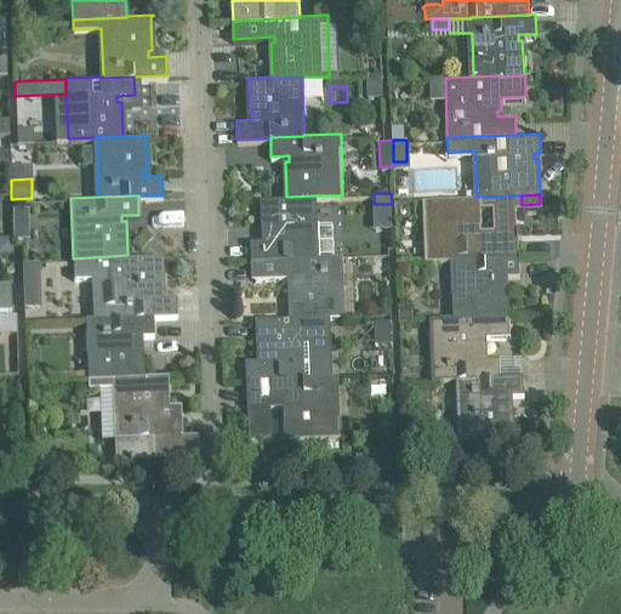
[(268,238),(251,239),(251,257),(334,254),(332,220),(315,221),(315,195),(286,197),(286,195),(261,197),(261,198),(263,198),(265,232),(268,232),(268,238)]
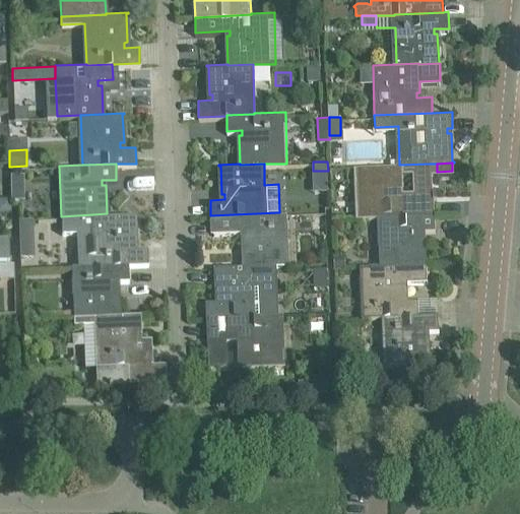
[(428,194),(432,194),(430,164),(399,165),(399,164),(354,166),(355,215),(355,216),(379,215),(379,214),(430,212),(435,212),(434,200),(428,200),(428,194)]
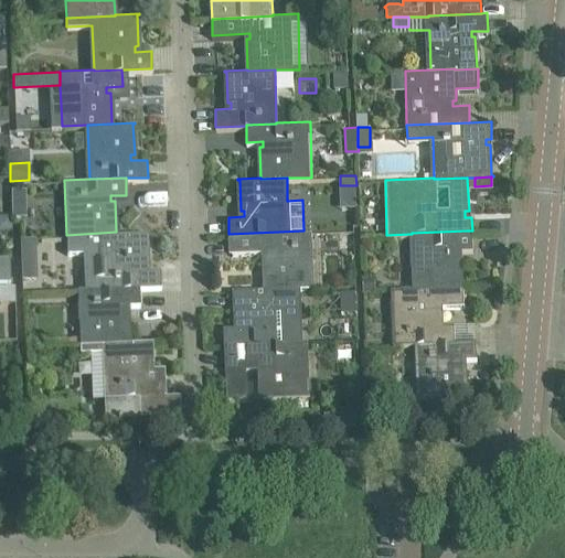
[(24,196),(24,184),(11,185),(11,196),(24,196)]
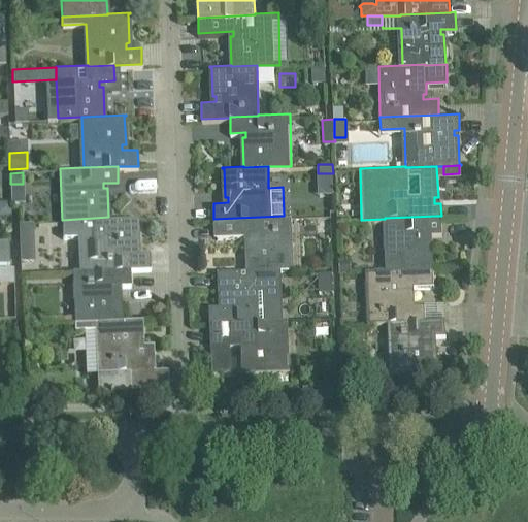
[(0,213),(11,213),(10,199),(0,199),(0,213)]
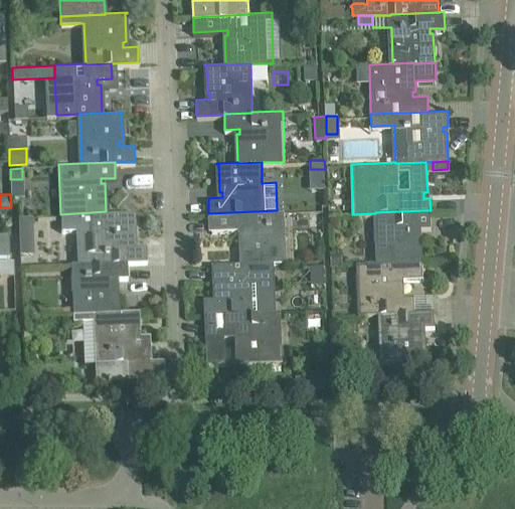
[(127,261),(146,261),(146,244),(131,244),(131,239),(134,239),(133,211),(135,211),(135,210),(106,211),(92,212),(60,214),(61,228),(75,227),(76,262),(94,261),(94,262),(127,261)]
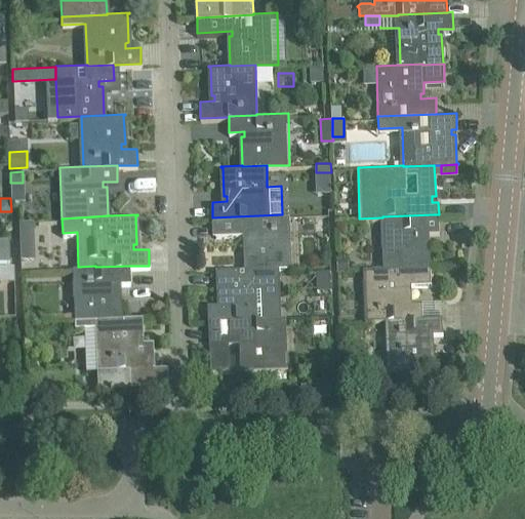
[(276,266),(293,266),(291,214),(212,217),(213,234),(248,232),(248,237),(245,238),(246,267),(261,266),(261,267),(276,266)]
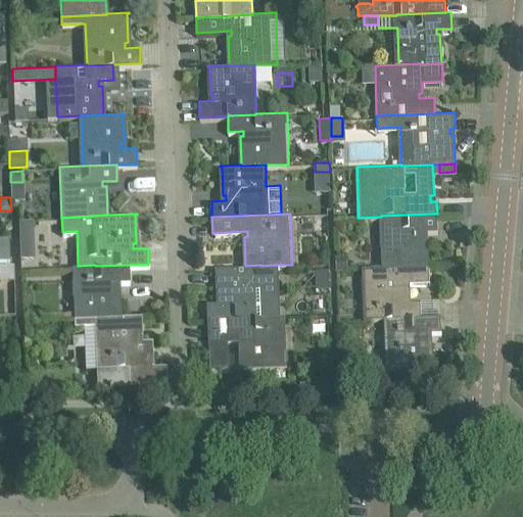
[(437,214),(432,214),(381,216),(381,217),(383,266),(383,267),(408,266),(429,265),(429,264),(428,264),(426,235),(423,235),(423,231),(438,230),(437,214)]
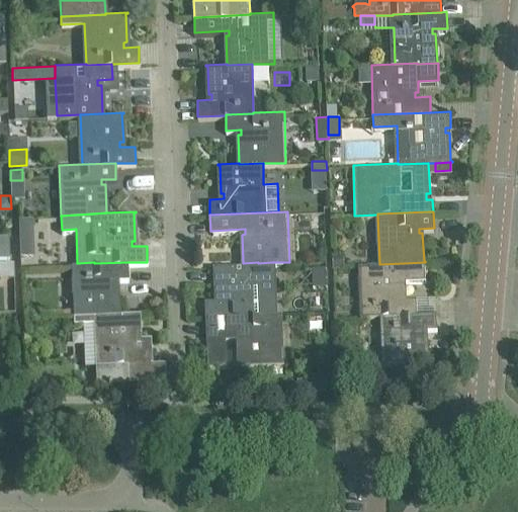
[(32,216),(17,217),(18,233),(32,232),(32,216)]
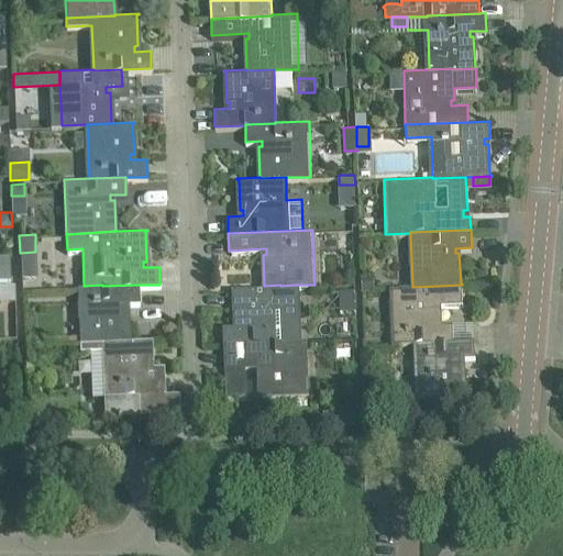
[(0,252),(0,275),(12,275),(11,252),(0,252)]
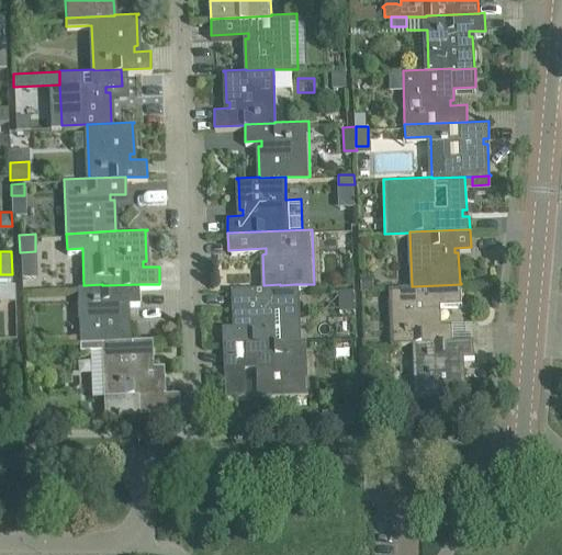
[(0,297),(14,297),(14,282),(0,282),(0,297)]
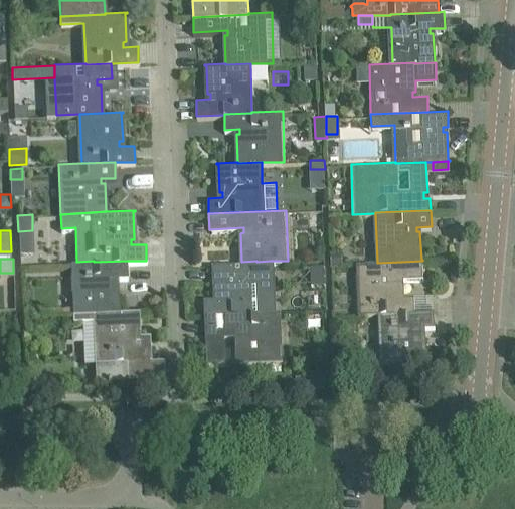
[(70,262),(70,263),(72,313),(82,312),(117,310),(116,282),(113,282),(113,277),(127,276),(127,261),(94,262),(94,261),(76,262),(70,262)]
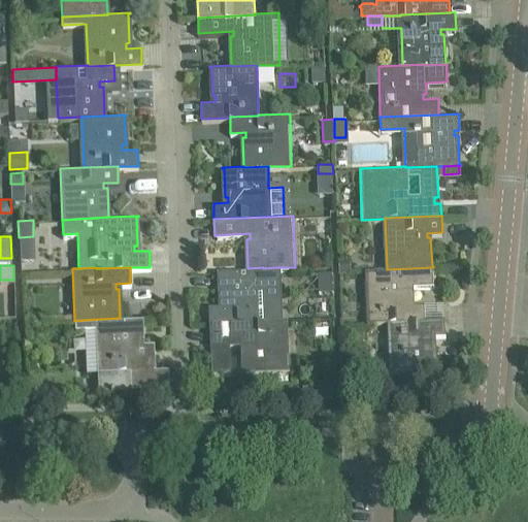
[(248,268),(218,269),(218,270),(220,270),(221,299),(224,299),(224,304),(209,304),(209,321),(211,321),(265,319),(265,318),(279,318),(277,267),(263,268),(263,267),(248,268)]
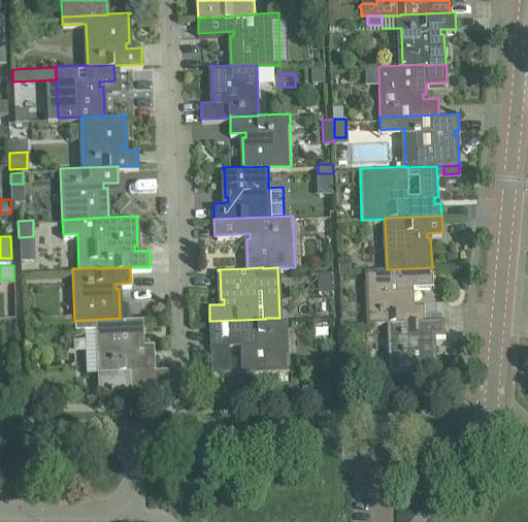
[(364,321),(388,320),(425,319),(425,318),(424,302),(409,302),(409,297),(413,297),(413,285),(434,284),(433,267),(411,268),(387,269),(387,268),(363,269),(364,321)]
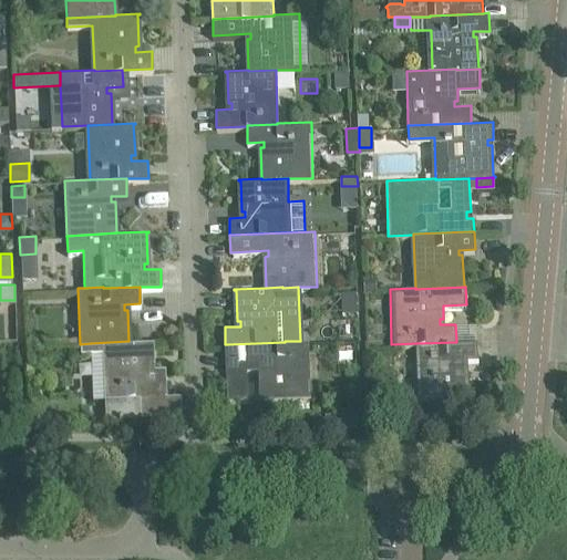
[(343,311),(358,310),(357,289),(342,290),(343,311)]
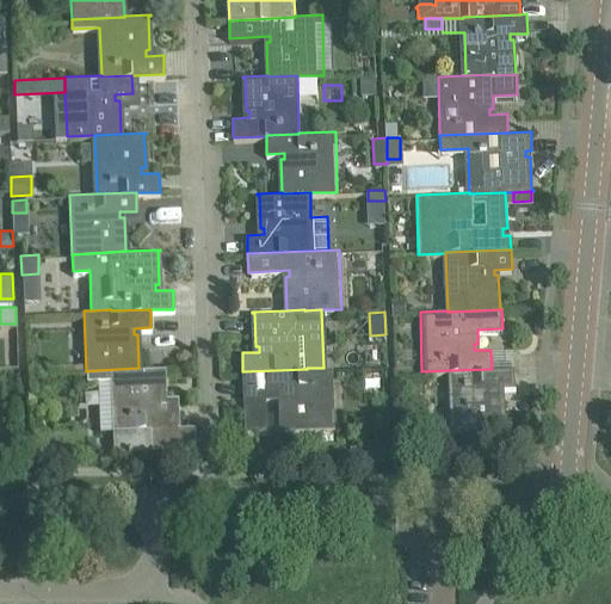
[(517,346),(493,347),(494,364),(517,363),(517,346)]
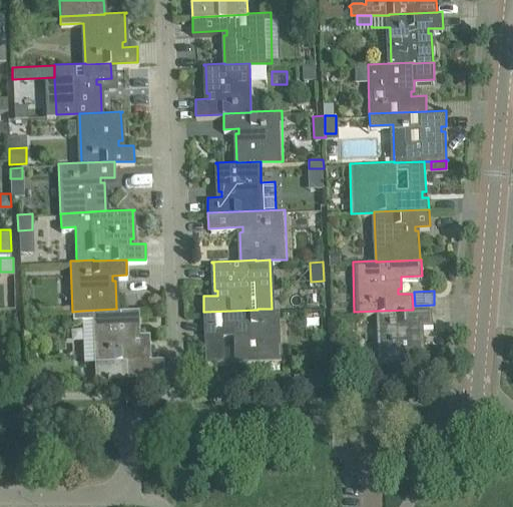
[(326,328),(325,307),(313,308),(314,328),(326,328)]
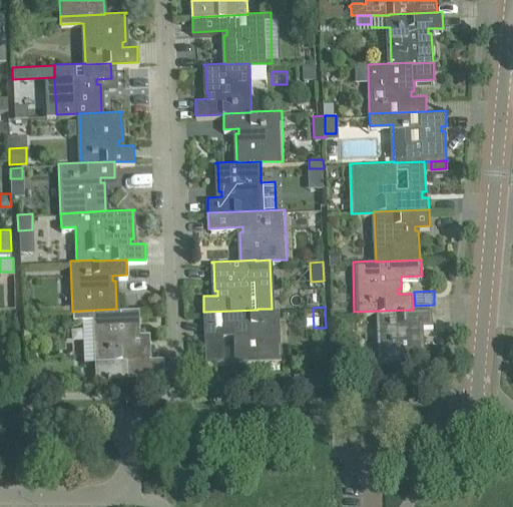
[(82,311),(72,312),(72,318),(82,318),(83,360),(96,360),(97,378),(104,378),(104,379),(111,379),(111,377),(150,376),(149,358),(149,342),(146,342),(146,334),(148,333),(148,332),(137,333),(136,309),(138,309),(138,308),(116,309),(82,311)]
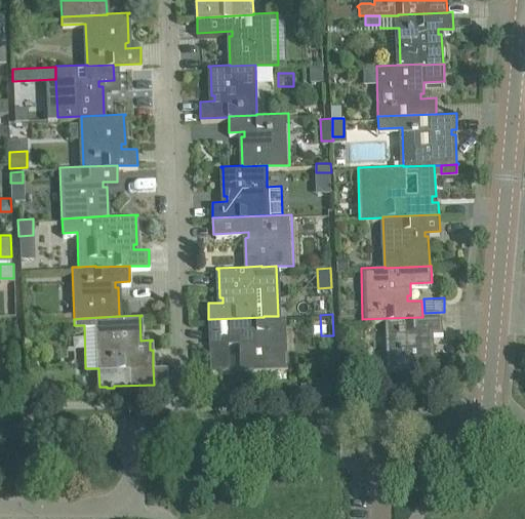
[(210,319),(211,333),(209,333),(209,334),(212,334),(213,340),(211,340),(212,368),(210,368),(210,369),(213,369),(213,367),(229,367),(228,340),(241,340),(242,367),(240,367),(241,368),(288,366),(287,346),(286,315),(282,315),(278,316),(264,316),(264,317),(210,319)]
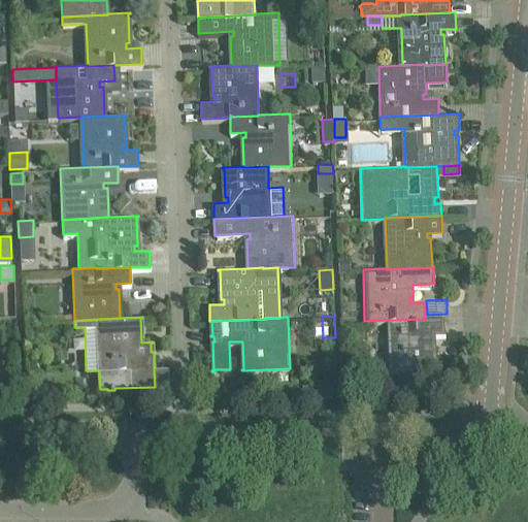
[(425,318),(425,319),(388,320),(389,351),(390,371),(437,369),(437,367),(436,368),(434,339),(431,339),(431,334),(446,333),(446,317),(425,318)]
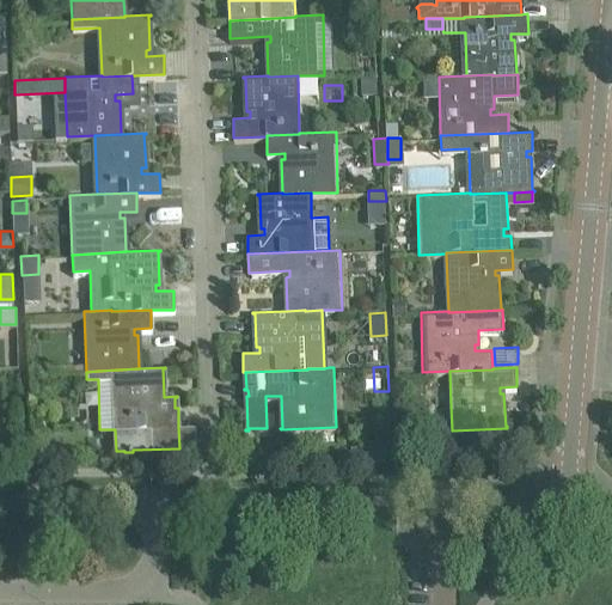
[(352,445),(352,459),(386,459),(386,445),(352,445)]
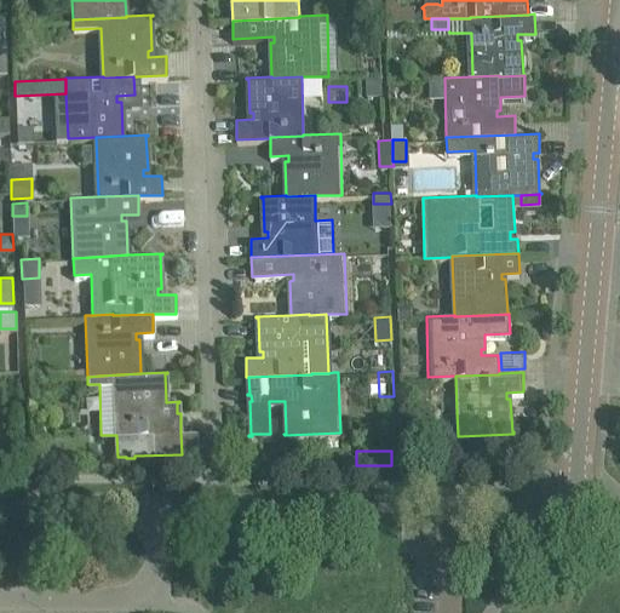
[(432,471),(443,471),(445,462),(432,462),(432,471)]
